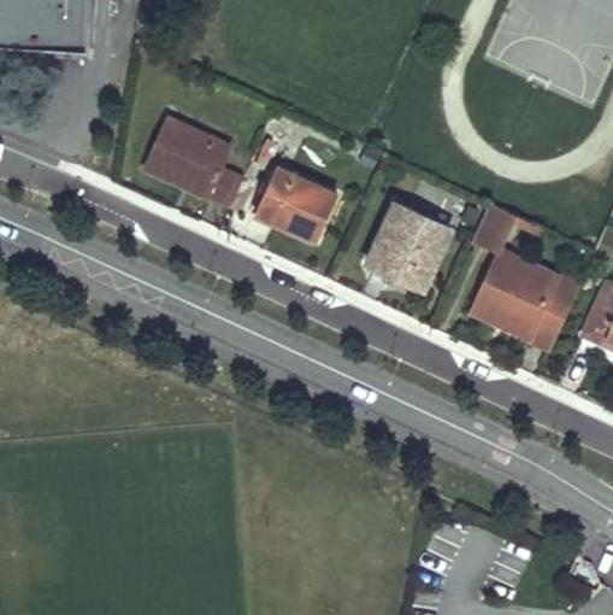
[(0,41),(82,48),(84,0),(0,0),(0,41)]
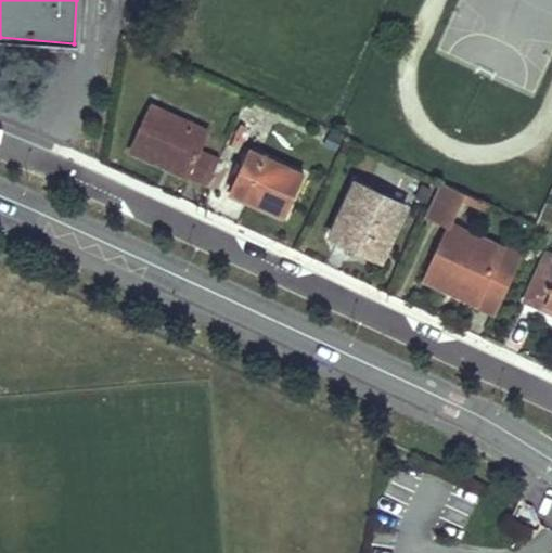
[(150,102),(129,150),(205,184),(217,156),(196,148),(205,128),(150,102)]
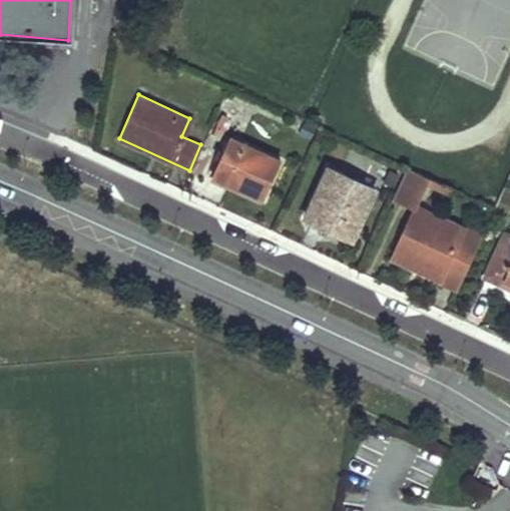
[(228,137),(219,155),(211,172),(261,195),(277,159),(228,137)]
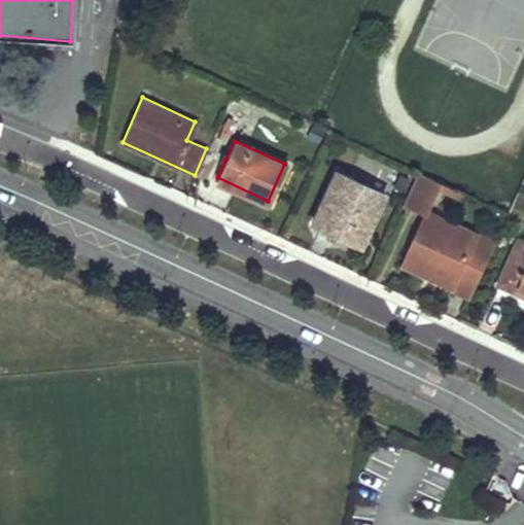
[(310,220),(335,233),(360,244),(384,194),(335,169),(310,220)]
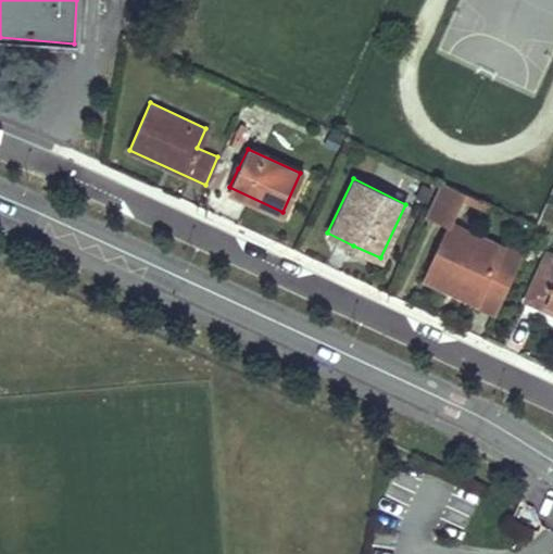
[(449,223),(464,192),(442,181),(424,216),(448,227),(449,223)]
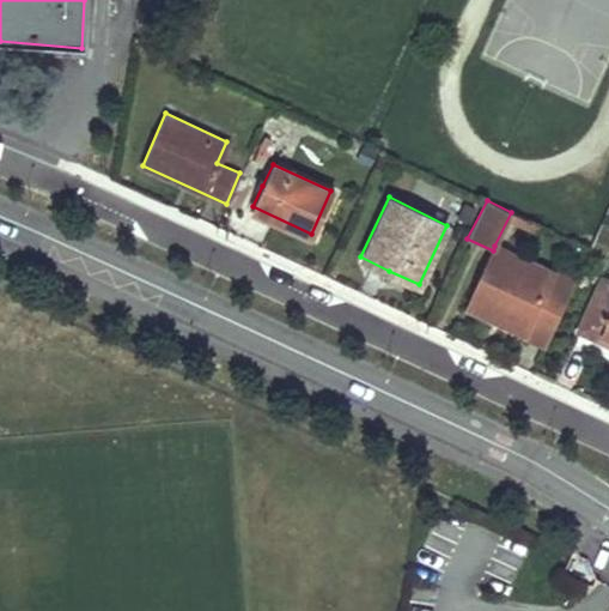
[(493,314),(523,328),(521,333),(544,345),(573,282),(494,246),(493,250),(467,307),(492,318),(493,314)]
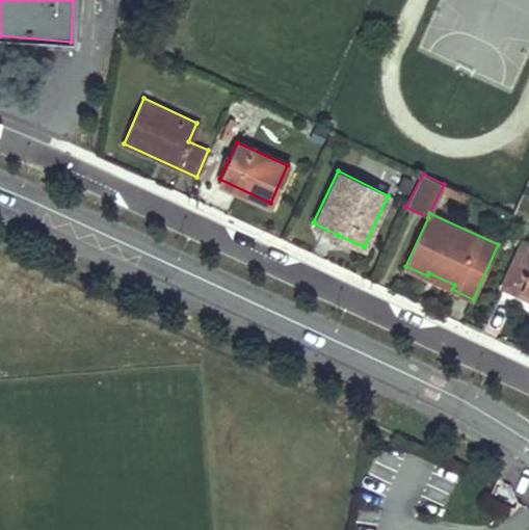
[(528,245),(522,242),(501,285),(528,297),(528,245)]
